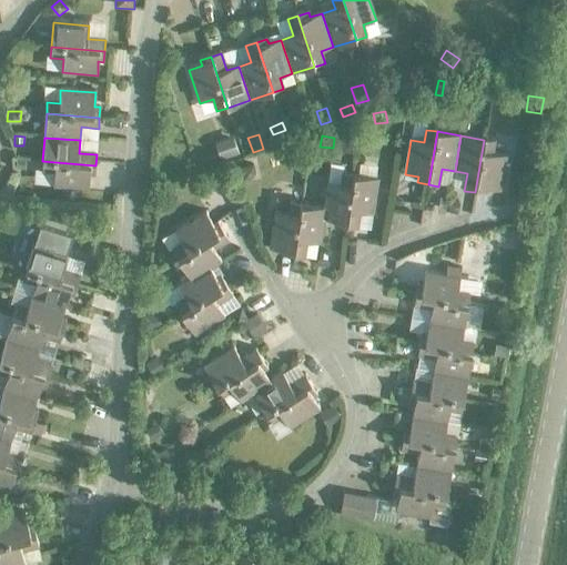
[(484,140),(475,192),(486,194),(487,189),(500,192),(506,157),(493,154),(495,142),(484,140)]
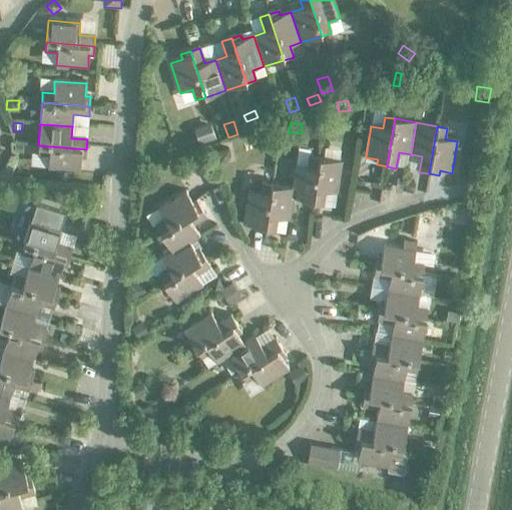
[(211,127),(195,132),(199,144),(215,139),(211,127)]
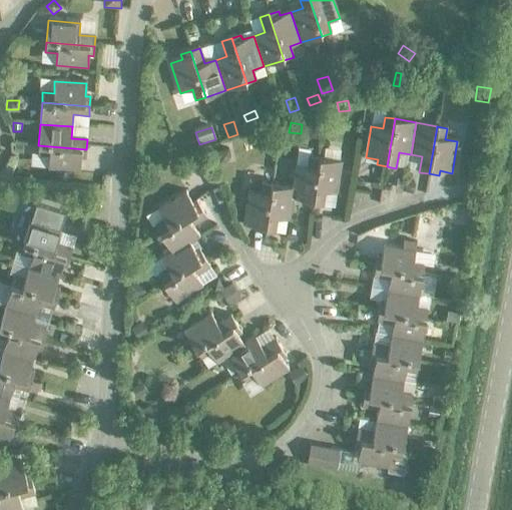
[(86,149),(38,145),(38,155),(49,156),(48,168),(80,171),(81,158),(85,159),(86,149)]
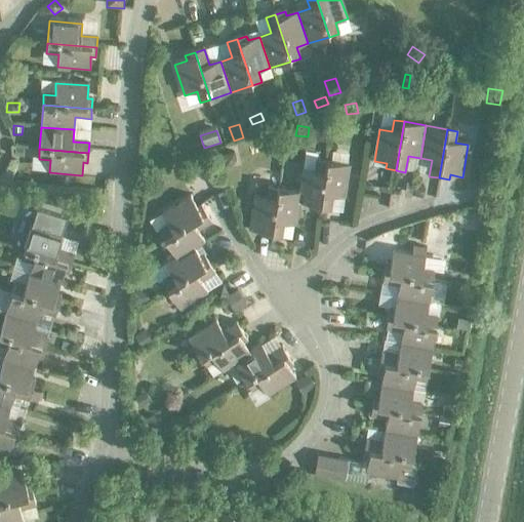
[(15,150),(15,160),(25,160),(26,150),(15,150)]
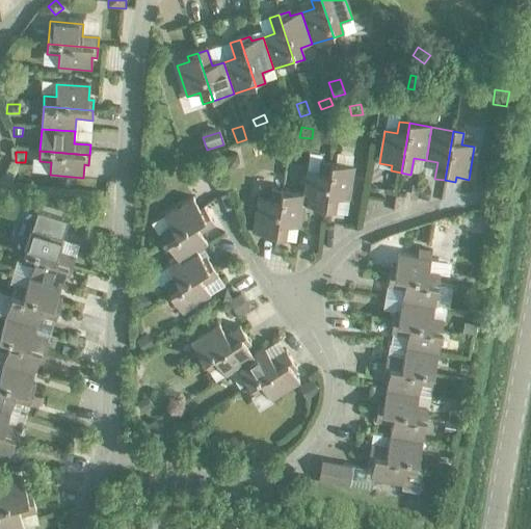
[(238,155),(226,157),(229,170),(236,169),(240,162),(238,155)]
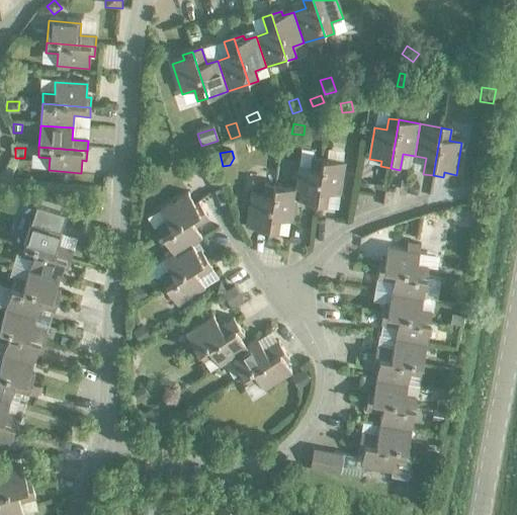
[(296,190),(295,200),(307,202),(306,207),(316,208),(323,161),(313,159),(312,170),(298,169),(295,190),(296,190)]
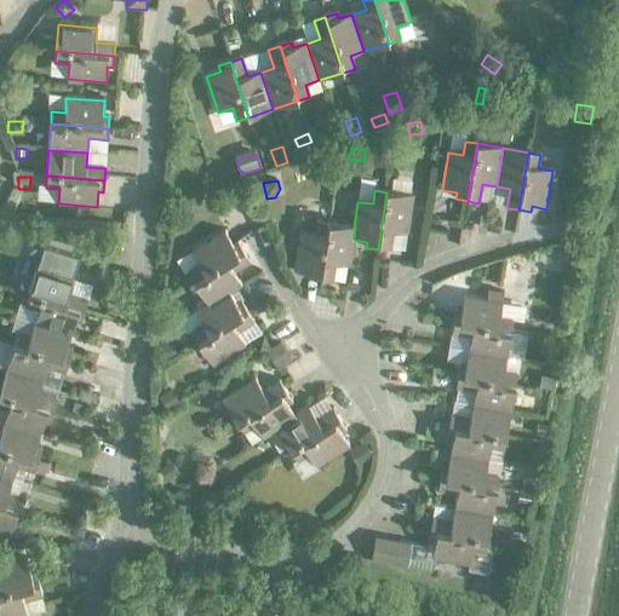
[(387,193),(378,249),(390,251),(393,232),(407,234),(413,196),(387,193)]
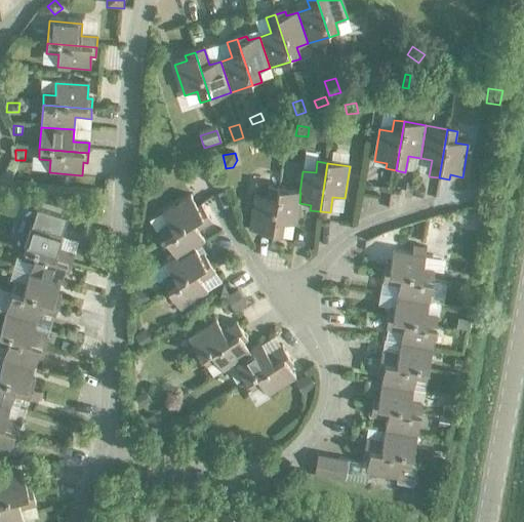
[(21,164),(19,179),(39,181),(40,165),(21,164)]
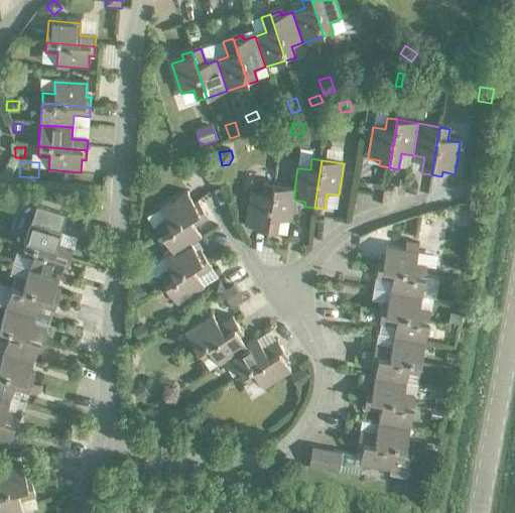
[(202,163),(194,167),(197,174),(205,171),(202,163)]
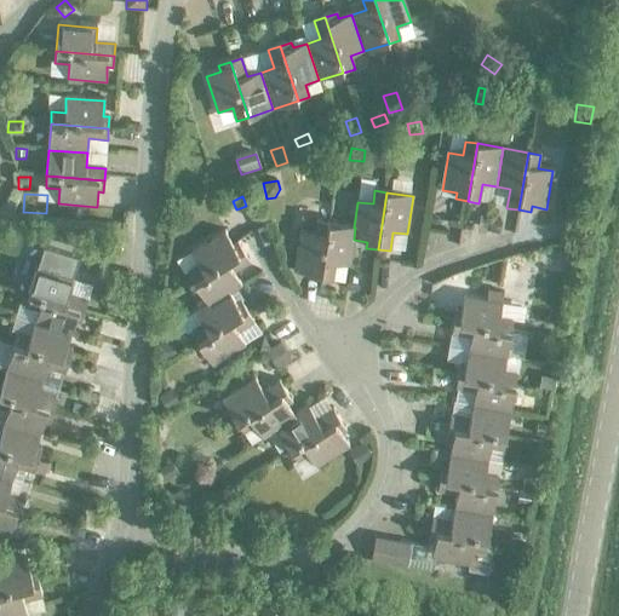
[(482,217),(480,230),(488,231),(488,230),(491,218),(482,217)]
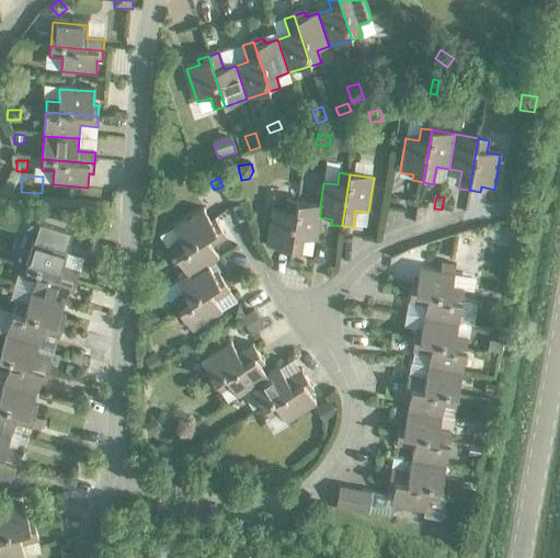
[(442,208),(442,209),(449,212),(452,198),(444,197),(442,208)]
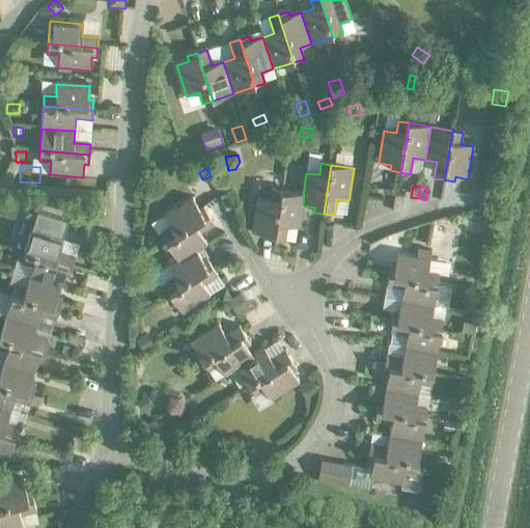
[(275,242),(281,192),(272,191),(270,202),(257,200),(252,233),(266,235),(265,240),(275,242)]
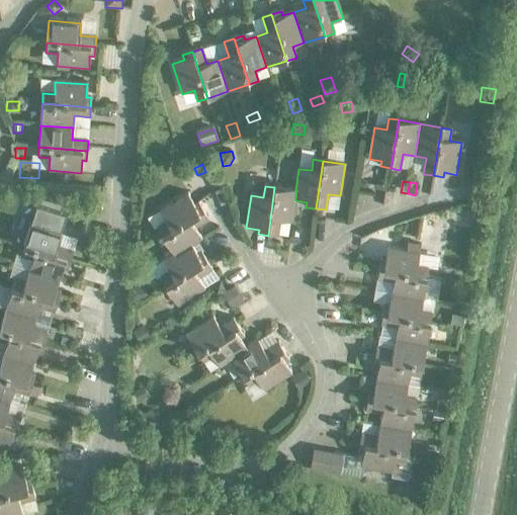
[(296,190),(295,190),(274,187),(268,236),(277,237),(280,221),(292,223),(295,200),(296,190)]
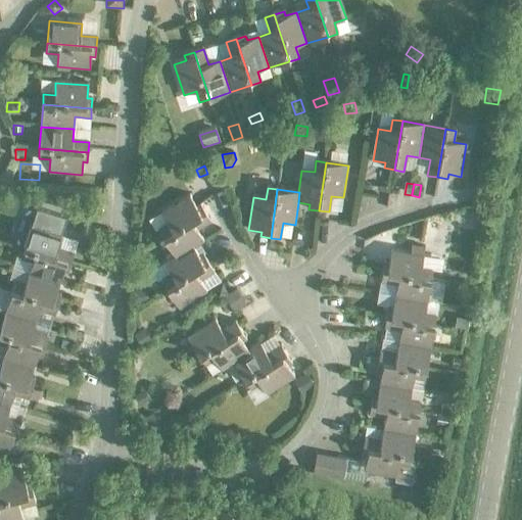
[(163,239),(205,214),(200,205),(196,207),(190,197),(161,215),(169,225),(158,231),(163,239)]
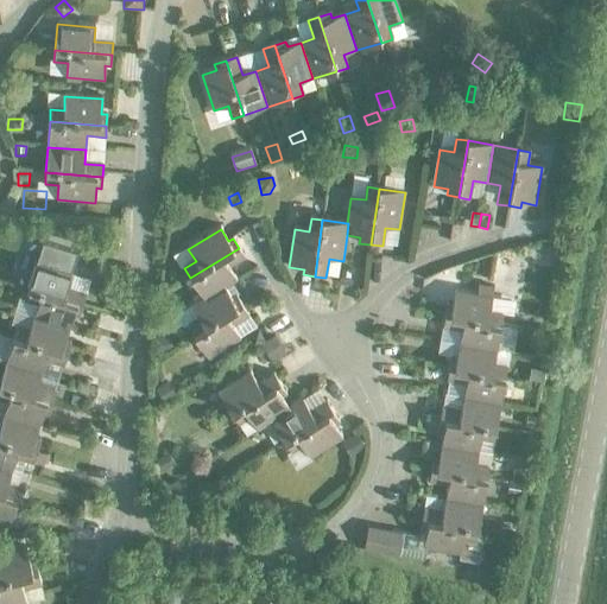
[(36,265),(27,291),(83,307),(86,296),(68,291),(73,277),(70,275),(76,255),(43,245),(37,265),(36,265)]
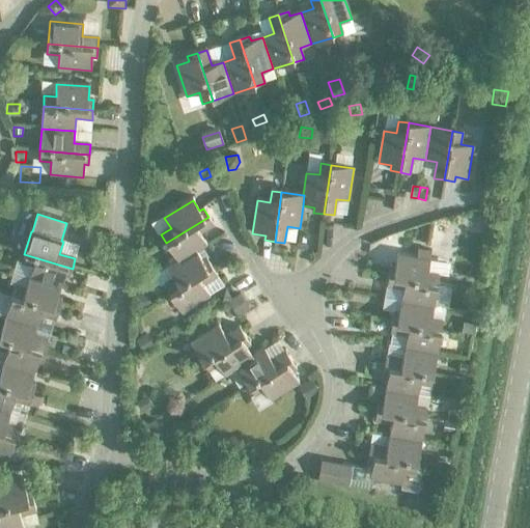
[(166,243),(177,261),(178,262),(196,252),(207,246),(200,234),(215,226),(208,217),(166,243)]
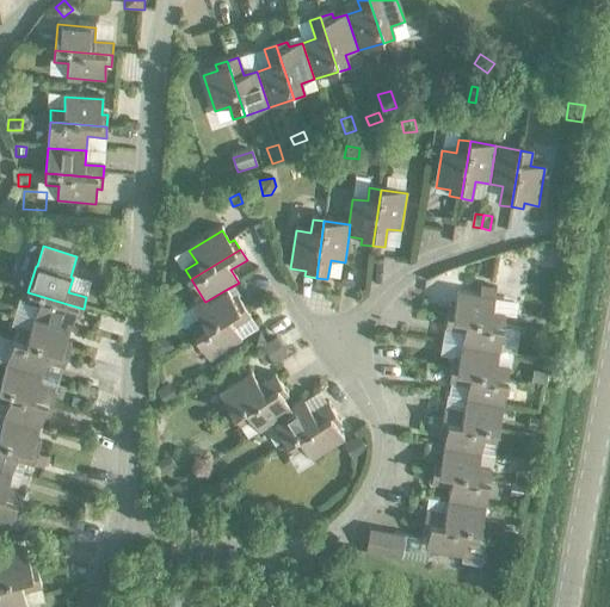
[(344,273),(343,287),(355,289),(356,274),(344,273)]
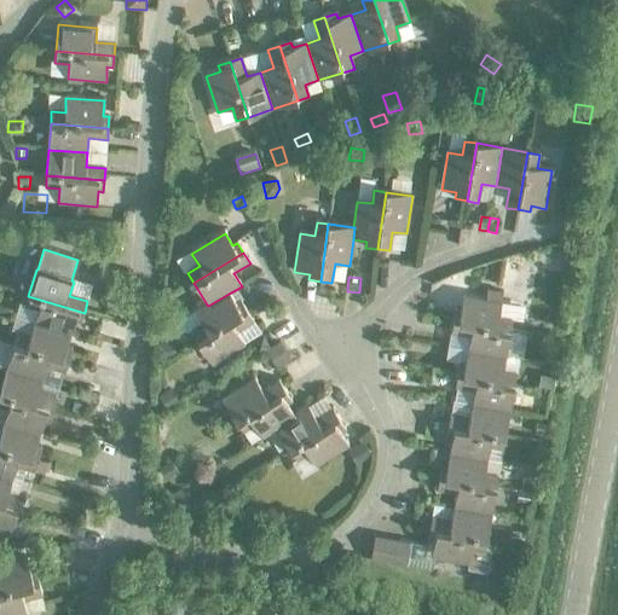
[(455,312),(454,323),(510,334),(512,321),(498,319),(502,305),(503,295),(486,293),(485,301),(463,297),(461,313),(455,312)]
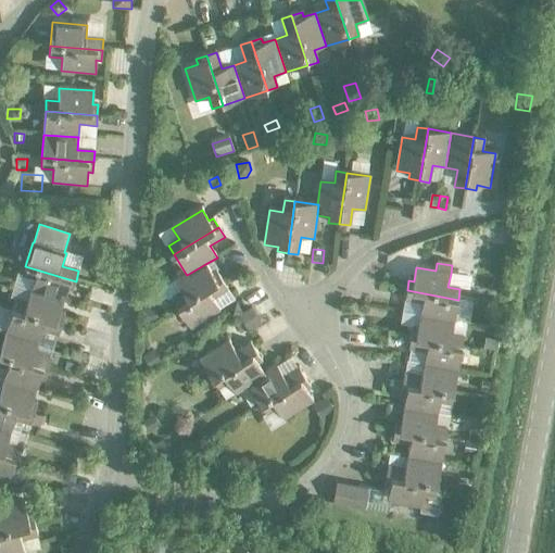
[(187,275),(186,274),(175,281),(183,292),(172,299),(177,309),(222,281),(216,272),(212,275),(205,264),(187,275)]
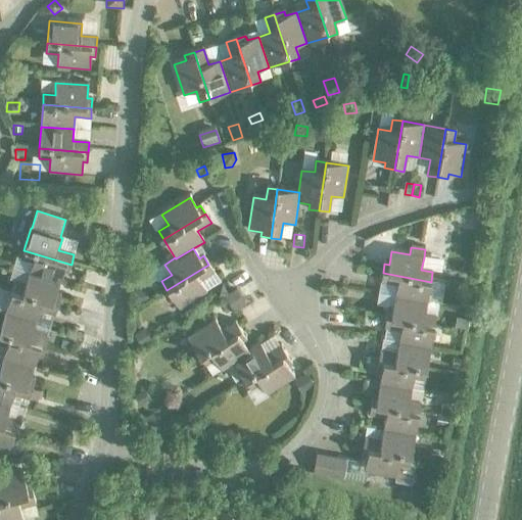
[(72,265),(24,250),(21,260),(32,263),(29,274),(60,284),(63,273),(68,274),(72,265)]
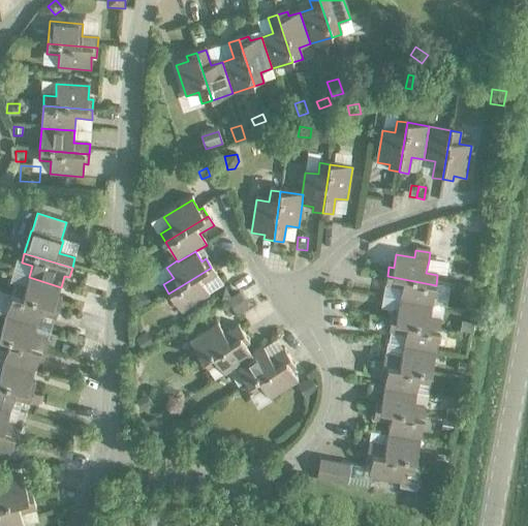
[(95,257),(94,270),(104,271),(105,258),(95,257)]
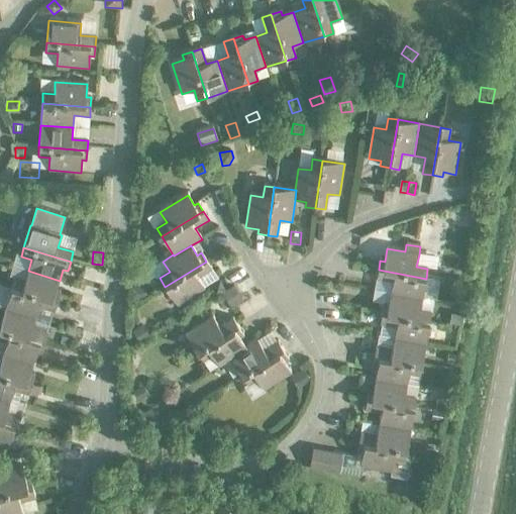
[(206,262),(165,287),(177,306),(204,289),(198,278),(212,270),(206,262)]
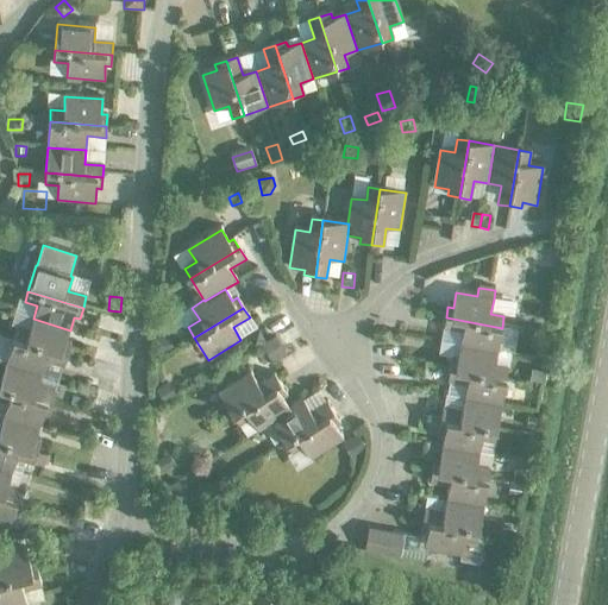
[(502,328),(446,317),(444,329),(463,333),(459,346),(497,353),(502,328)]
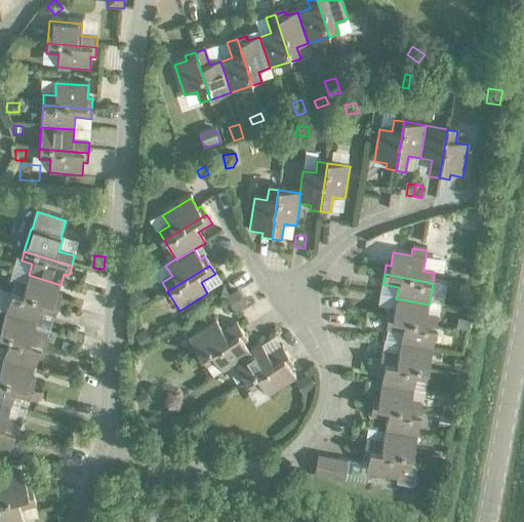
[(14,283),(11,293),(58,308),(62,297),(56,296),(61,285),(29,275),(25,287),(14,283)]
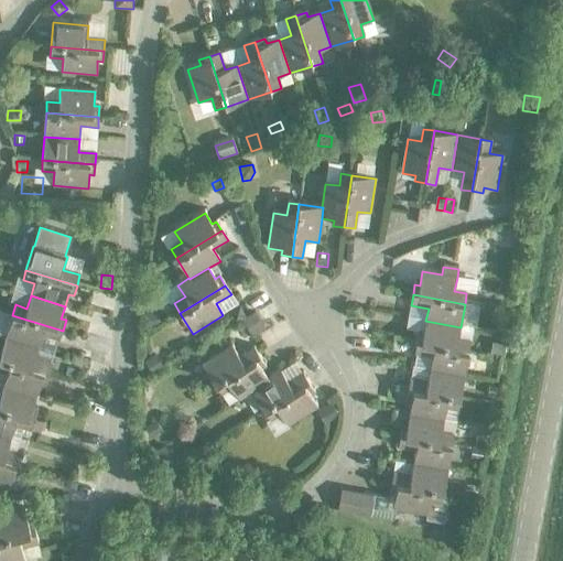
[(240,309),(237,323),(246,317),(240,309)]
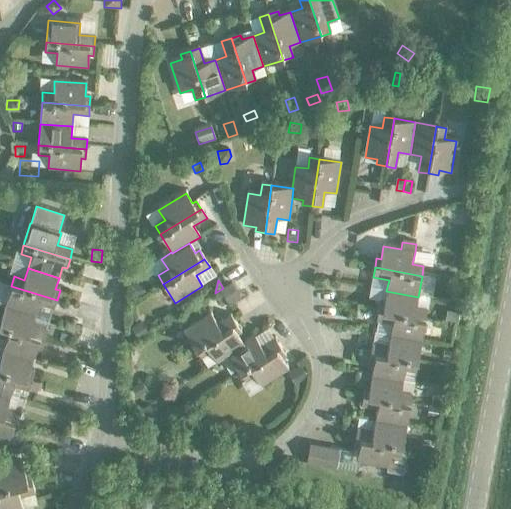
[(140,282),(130,288),(136,298),(146,292),(140,282)]
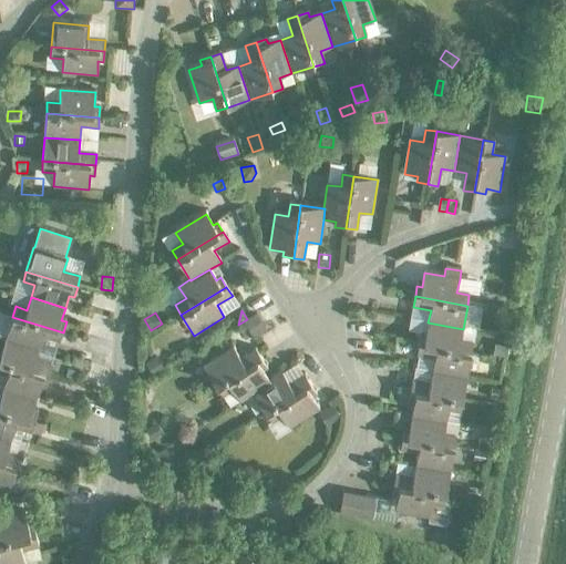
[(257,316),(245,324),(255,339),(267,331),(257,316)]
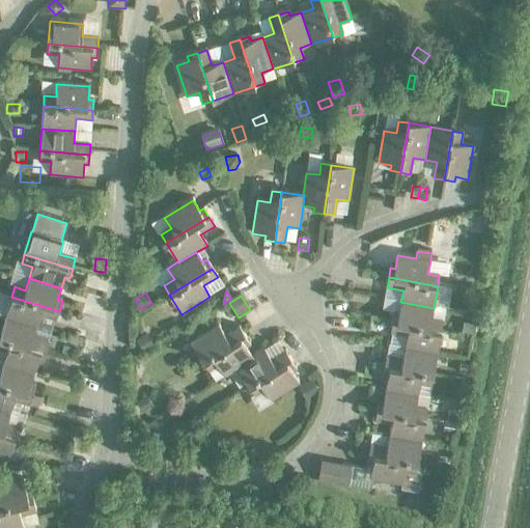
[(374,296),(370,318),(385,322),(389,299),(374,296)]
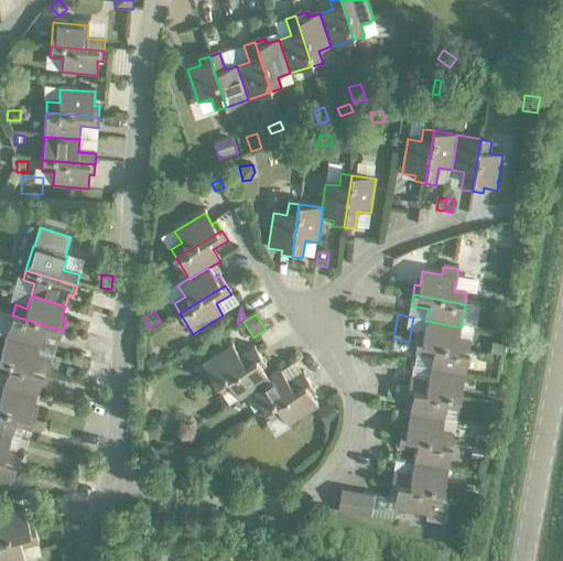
[(12,315),(4,337),(39,348),(43,336),(60,341),(63,331),(12,315)]
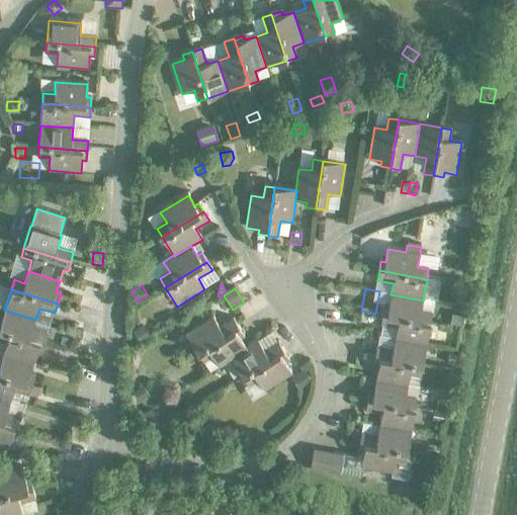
[(460,291),(458,304),(467,306),(470,292),(460,291)]
